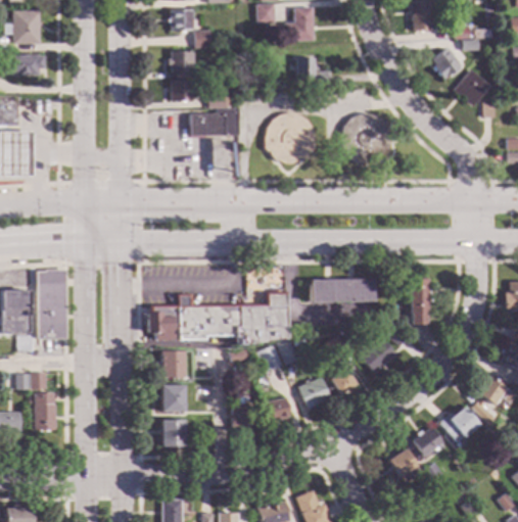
[(433,30),(413,31),(412,1),(432,0),(433,30)]
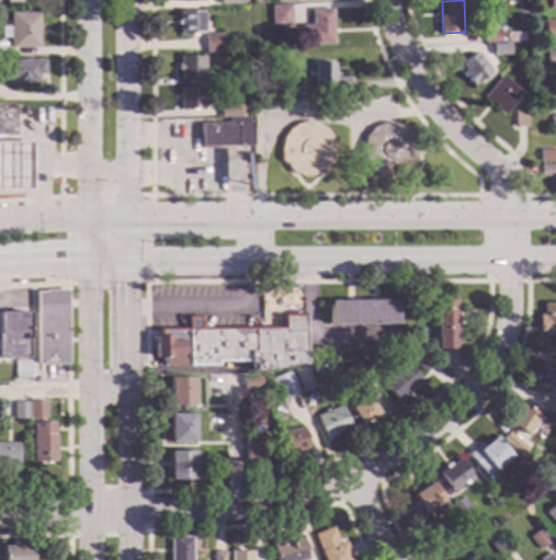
[(295,6),(296,25),(276,26),(276,7),(295,6)]
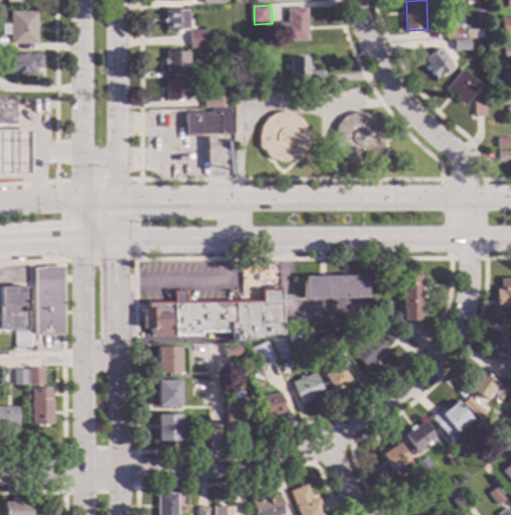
[(308,7),(309,40),(281,41),(280,22),(290,22),(289,8),(308,7)]
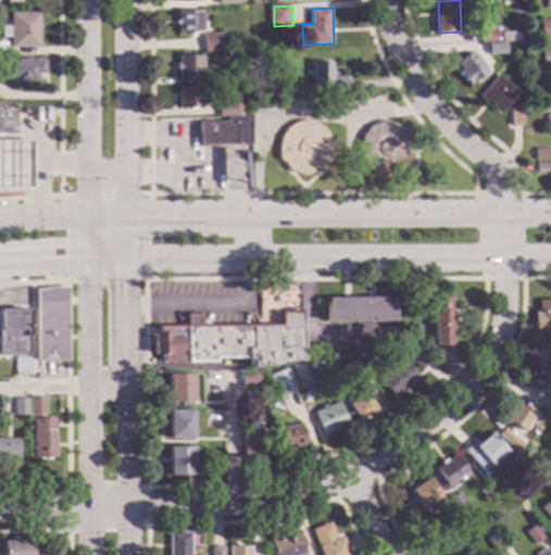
[(205,33),(182,33),(182,11),(204,10),(205,33)]
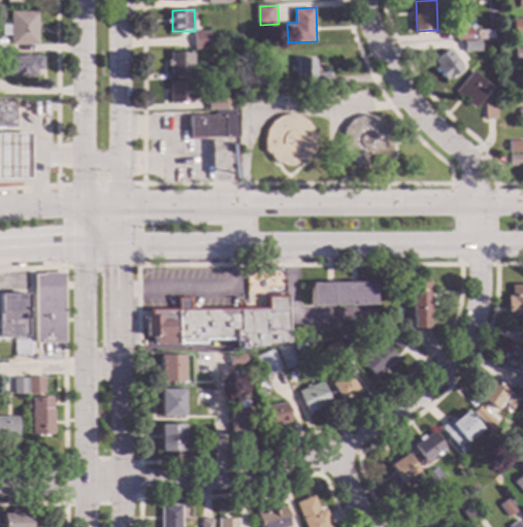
[(40,44),(13,45),(13,35),(4,35),(4,24),(13,24),(13,11),(40,11),(40,44)]
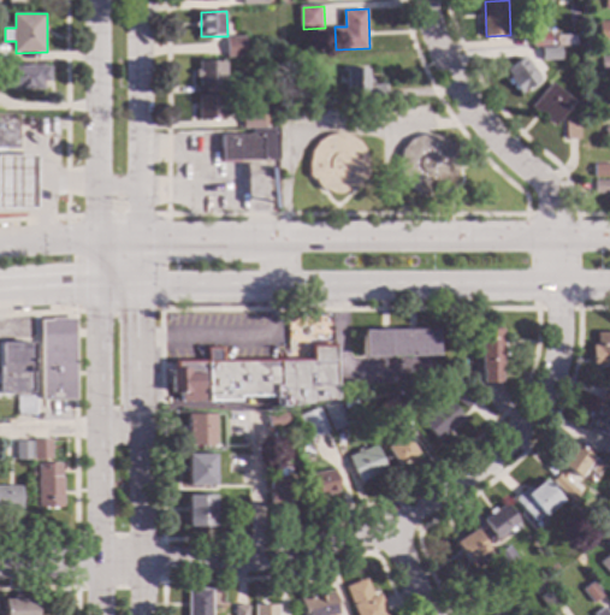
[(554,46),(536,46),(534,34),(554,33),(554,46)]
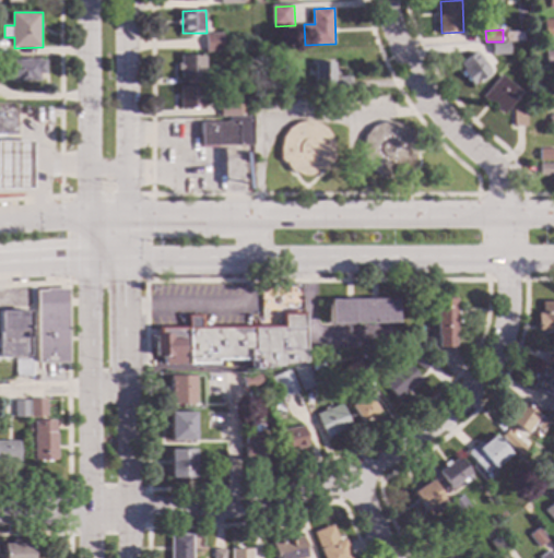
[(541,38),(531,39),(531,31),(541,30),(541,38)]
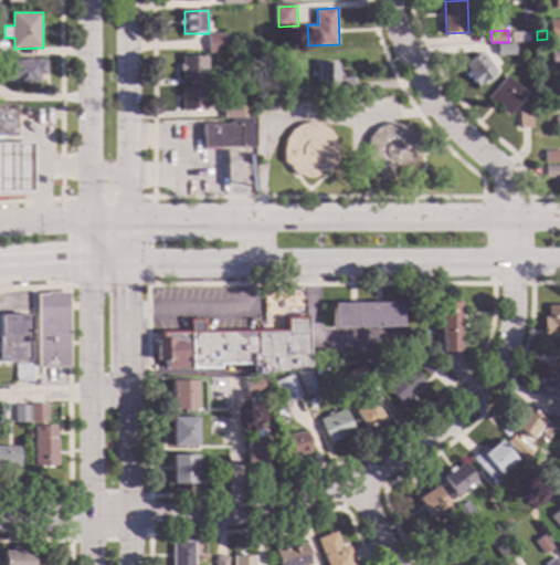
[(228,51),(210,52),(210,34),(228,33),(228,51)]
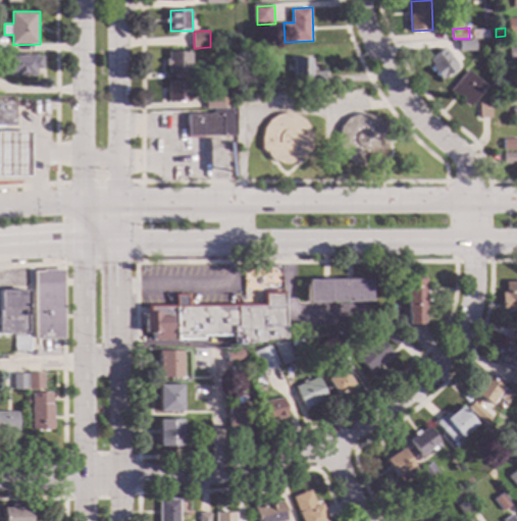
[(478,50),(462,50),(462,40),(477,40),(478,50)]
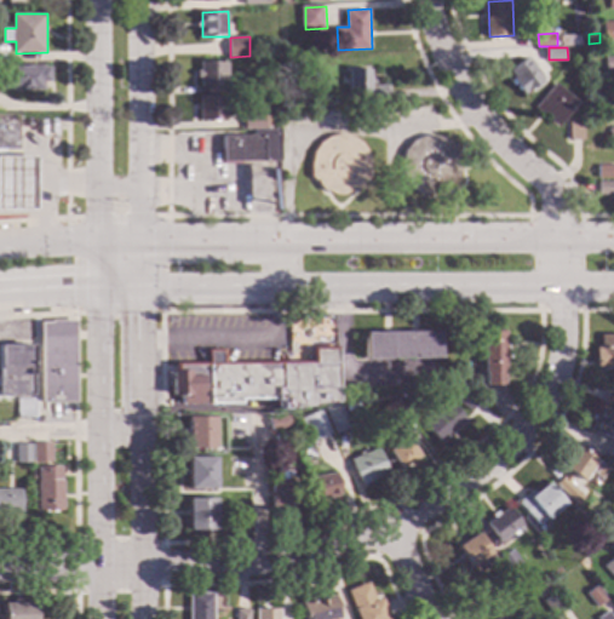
[(546,79),(545,80),(545,81),(535,89),(535,87),(526,95),(515,79),(517,76),(512,70),(531,57),(546,79)]
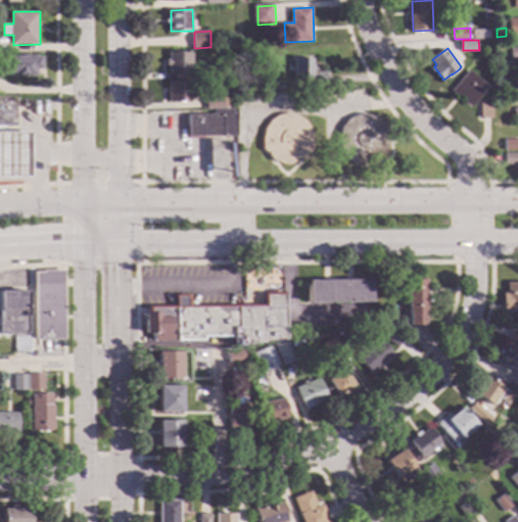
[(192,70),(171,72),(171,64),(169,65),(168,59),(171,59),(170,51),(190,49),(192,70)]
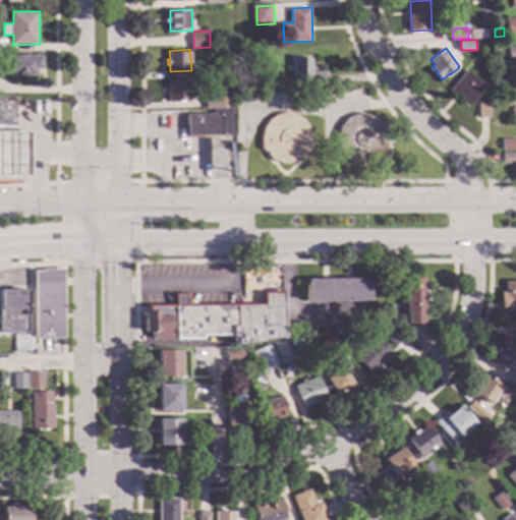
[(39,56),(44,56),(44,68),(43,68),(43,72),(39,72),(39,75),(1,75),(1,66),(2,66),(2,57),(8,57),(8,55),(39,55),(39,56)]
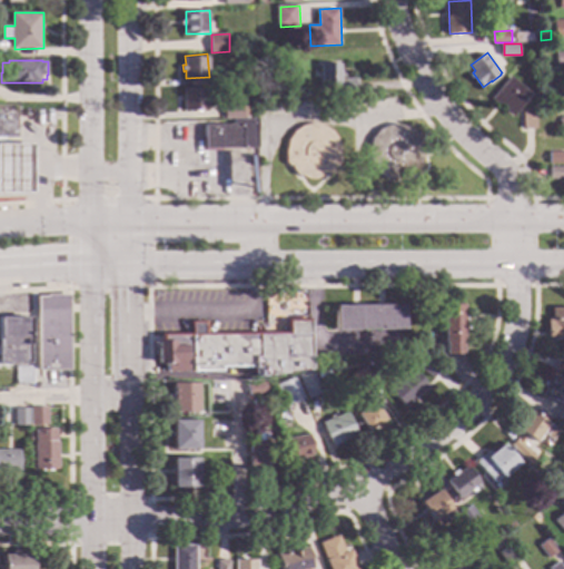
[(340,70),(346,70),(346,78),(357,78),(357,92),(339,92),(339,87),(323,87),(323,64),(340,64),(340,70)]
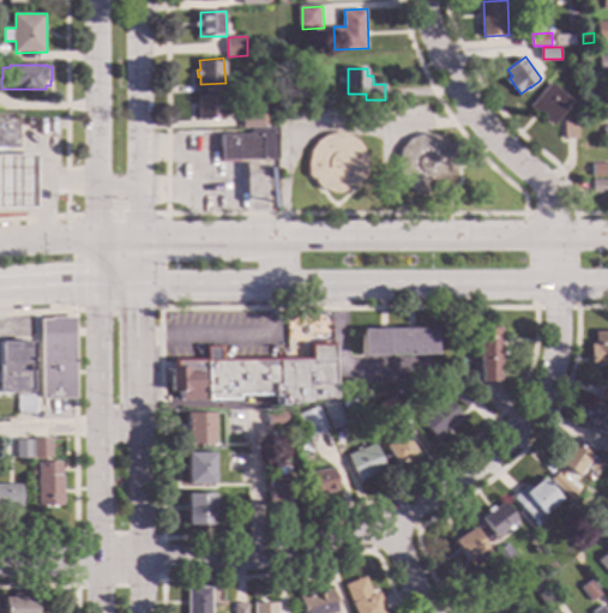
[(265,88),(246,89),(246,76),(264,74),(265,88)]
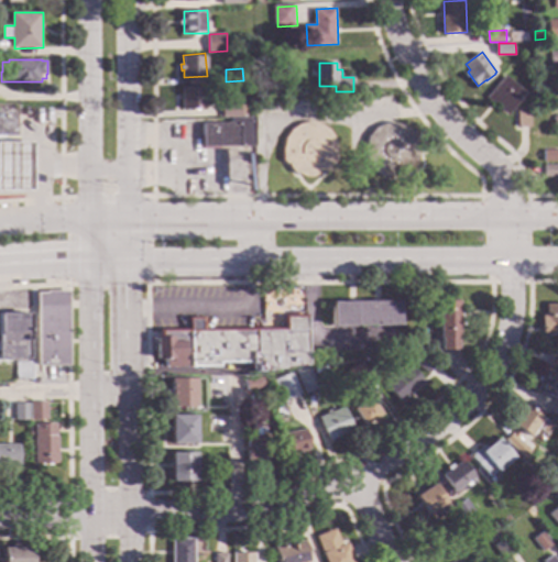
[(528,92),(509,116),(488,97),(507,75),(528,92)]
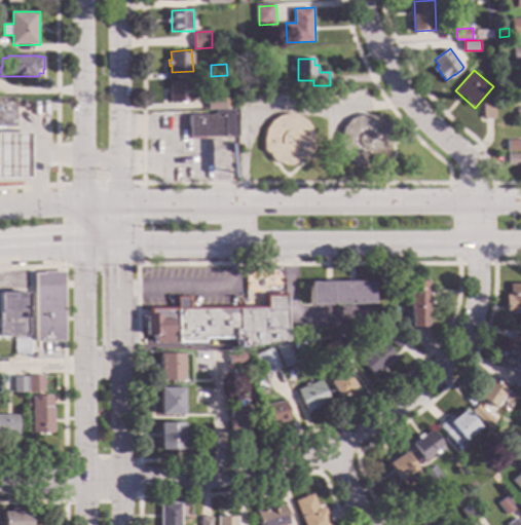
[(194,101),(172,102),(171,81),(193,80),(194,101)]
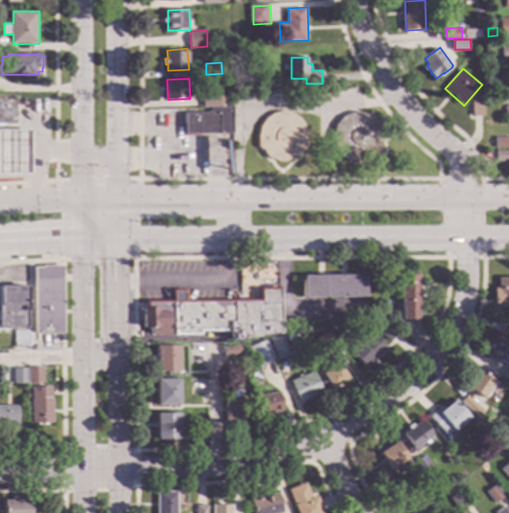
[(16,125),(0,125),(0,95),(16,95),(16,125)]
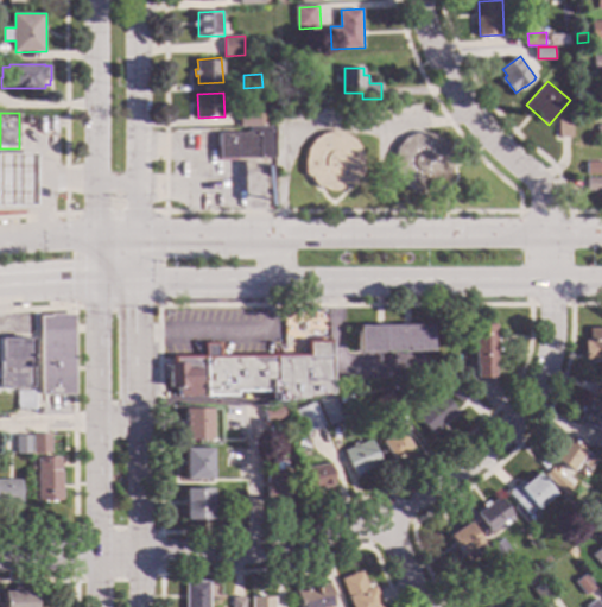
[(263,126),(242,126),(241,113),(261,113),(263,126)]
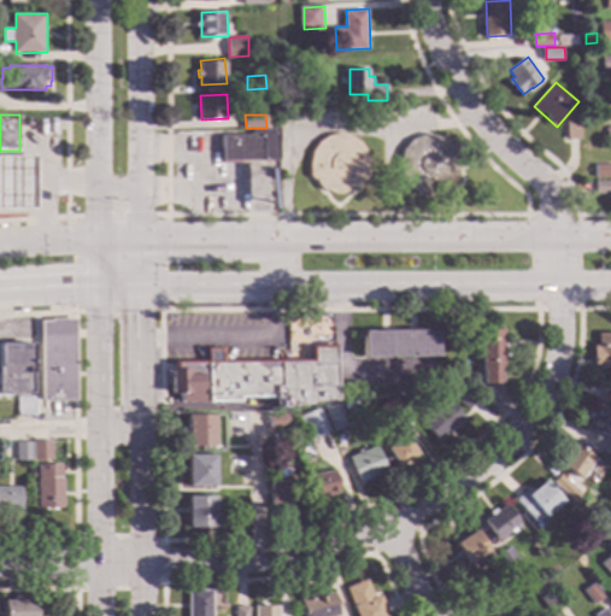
[(583,139),(570,139),(570,118),(583,118),(583,139)]
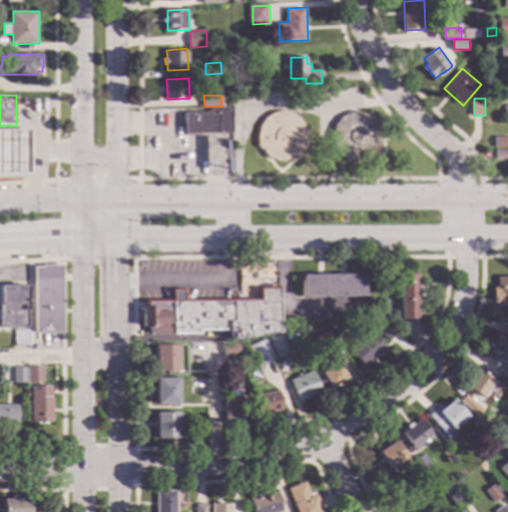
[(233,132),(187,132),(187,112),(211,111),(211,107),(233,106),(233,132)]
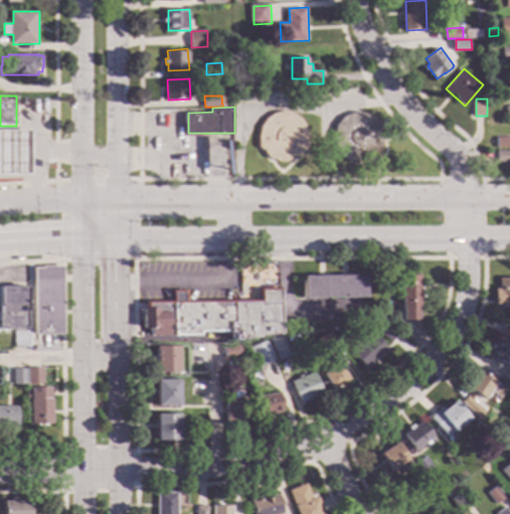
[(295,113),(302,118),(307,124),(309,132),(310,146),(307,149),(304,149),(299,159),(296,159),(290,161),(283,162),(276,159),(272,159),(266,149),(265,149),(261,146),(261,135),(263,126),(268,119),(275,114),(284,112),(295,113)]
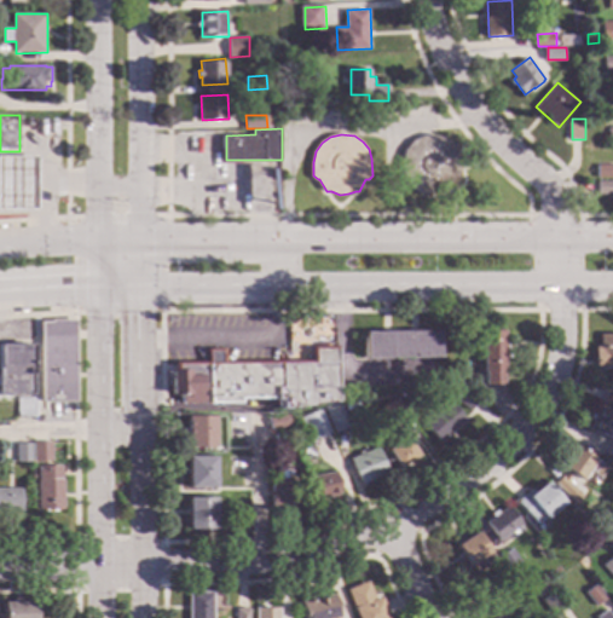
[(457,144),(458,152),(460,155),(464,165),(462,169),(462,175),(460,180),(455,186),(450,188),(447,192),(434,192),(432,195),(428,196),(417,189),(408,180),(404,171),(403,160),(408,148),(414,140),(426,136),(437,136),(457,144)]
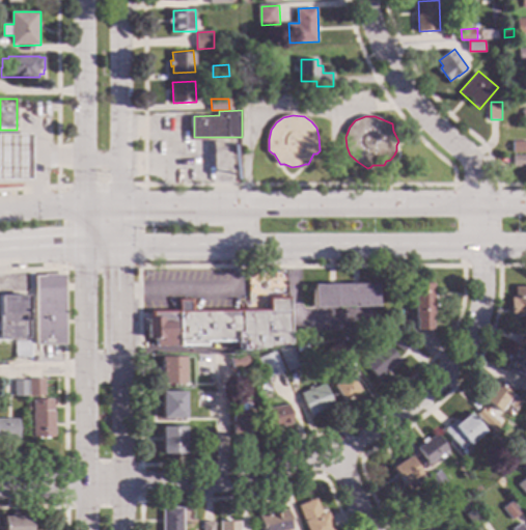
[(33,182),(0,182),(0,136),(32,136),(33,182)]
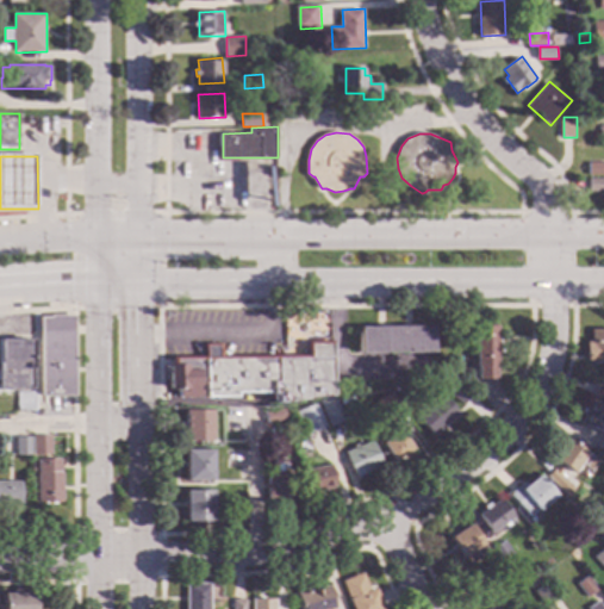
[(603,174),(592,174),(592,162),(603,162),(603,174)]
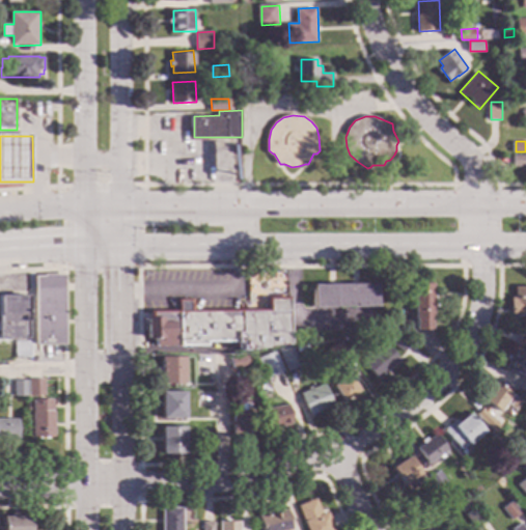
[(525,166),(515,166),(515,156),(525,156),(525,166)]
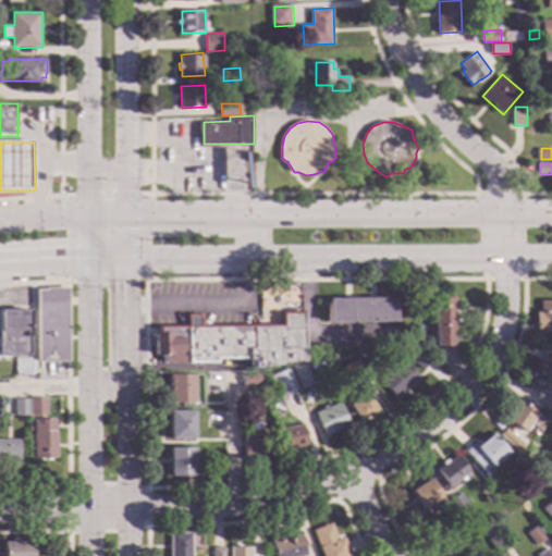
[(71,361),(40,361),(39,288),(49,288),(49,287),(71,287),(71,361)]
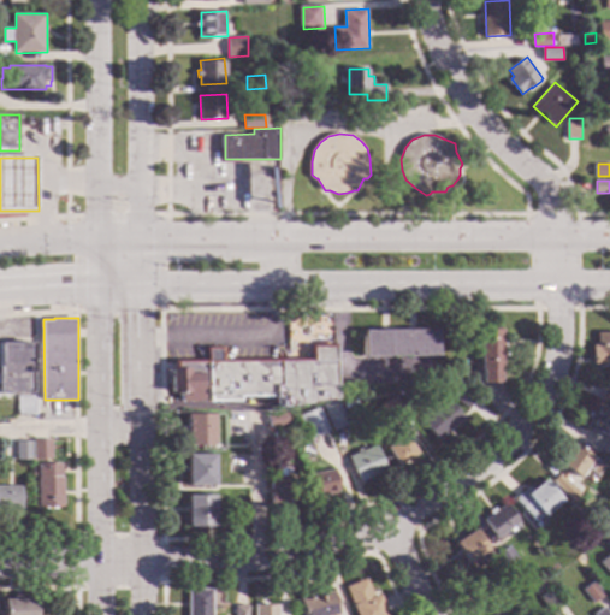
[(440,355),(438,355),(438,356),(368,358),(368,356),(366,356),(366,330),(439,329),(440,355)]
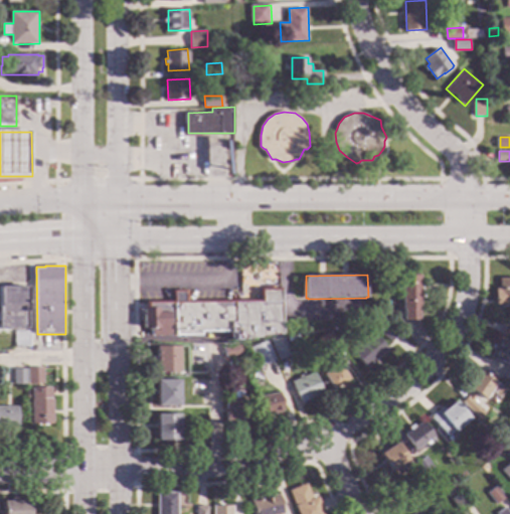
[(422,309),(420,309),(420,319),(406,319),(406,309),(404,309),(404,275),(422,275),(422,309)]
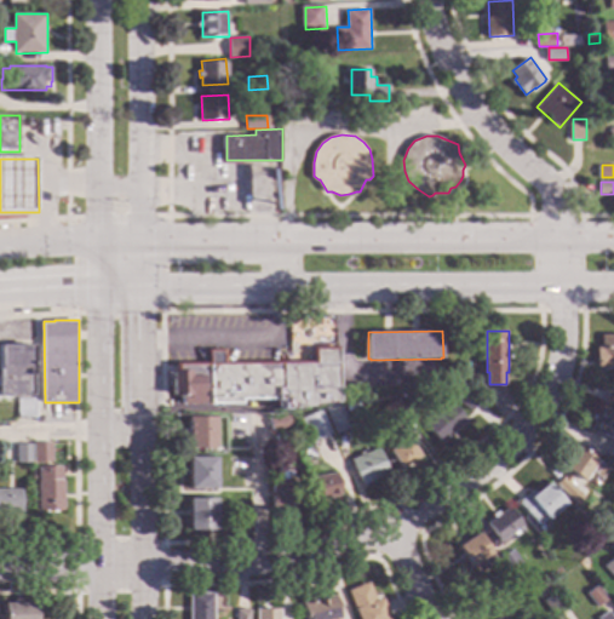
[(613,366),(600,366),(598,348),(603,348),(603,334),(613,334),(613,366)]
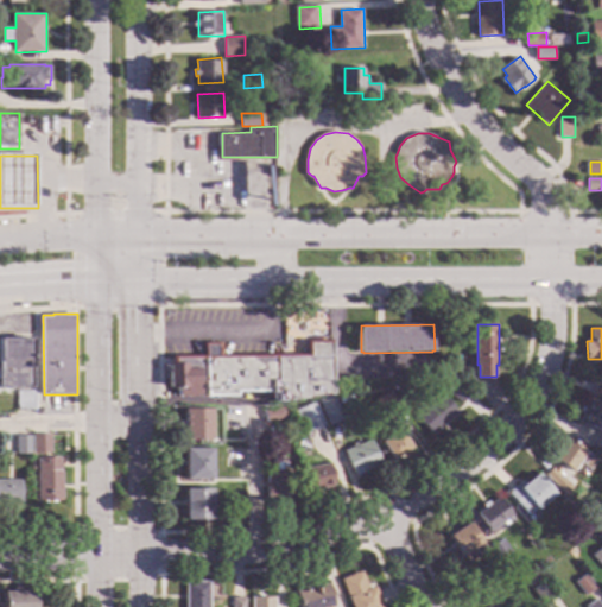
[(36,387),(2,389),(1,339),(35,339),(36,387)]
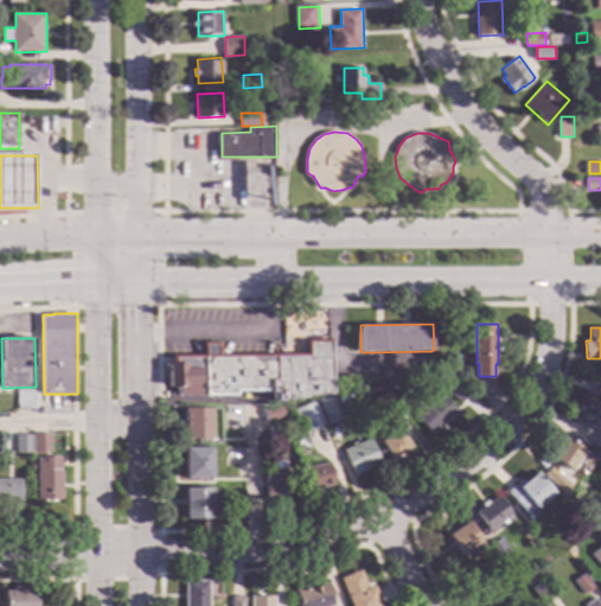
[(332,393),(276,402),(275,390),(237,390),(237,395),(181,395),(181,389),(172,389),(172,363),(174,363),(174,355),(205,355),(205,342),(223,342),(223,353),(276,353),(276,346),(283,346),(283,352),(307,352),(306,339),(332,338),(332,393)]
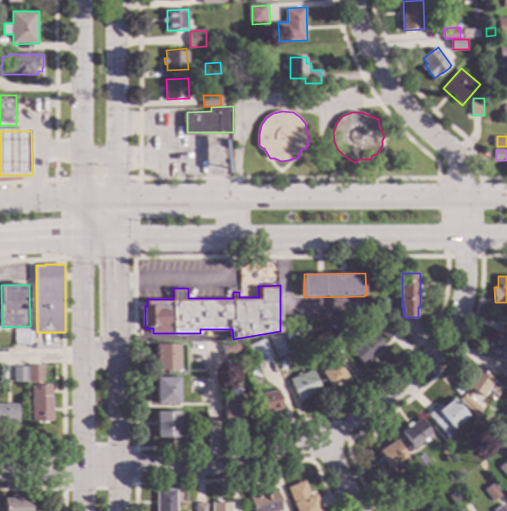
[(383,324),(378,329),(374,324),(379,319),(383,324)]
